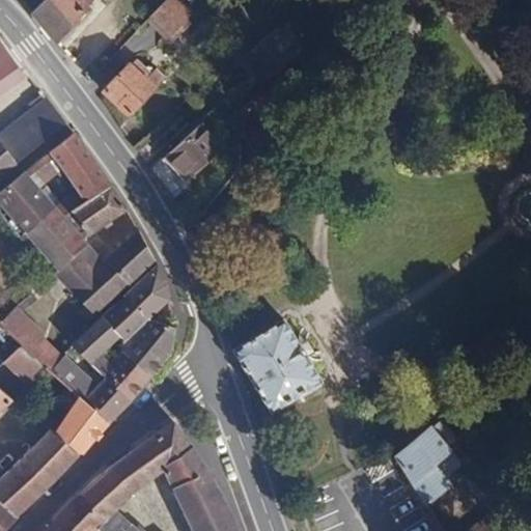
[(42,0),(31,11),(33,14),(55,39),(91,0),(42,0)]
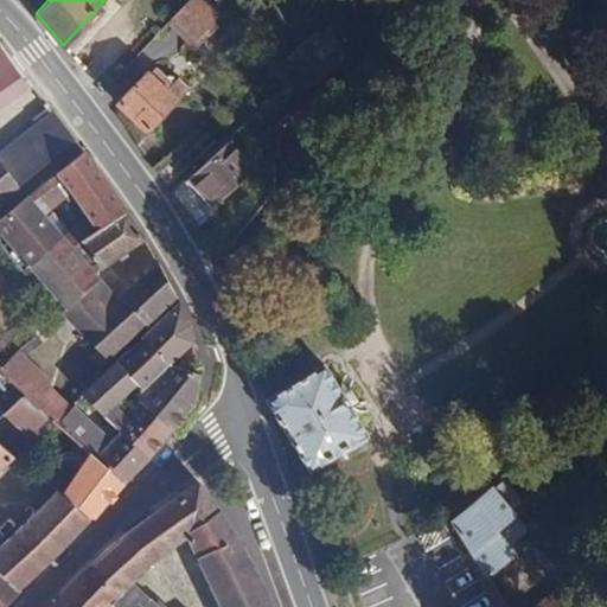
[(187,0),(187,1),(173,17),(198,43),(216,26),(193,0),(187,0)]
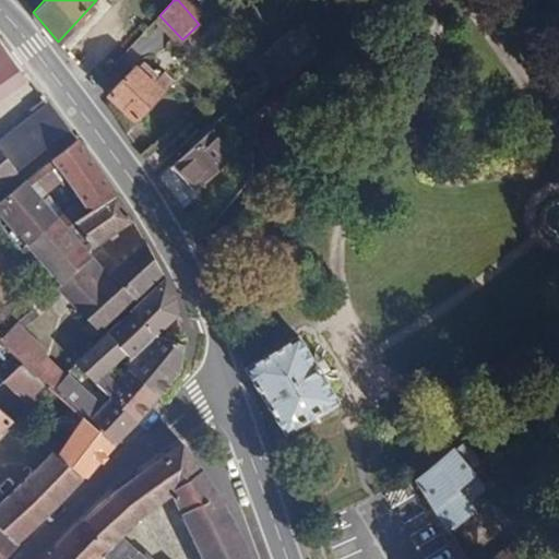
[(293,26),(250,60),(271,86),(312,55),(293,26)]
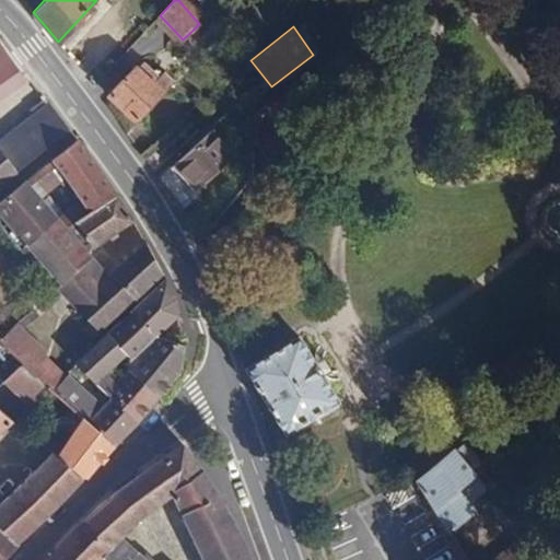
[(0,80),(10,73),(0,59),(0,80)]
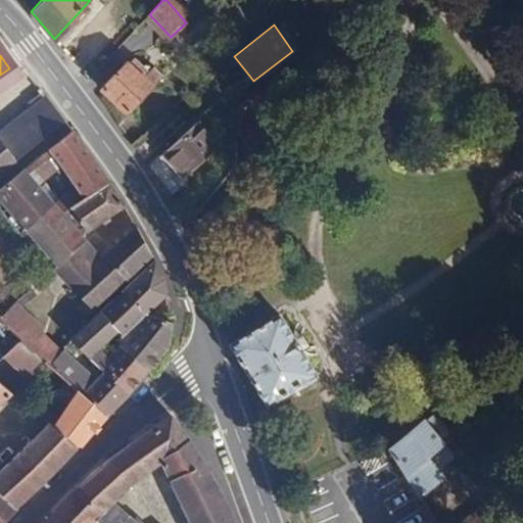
[(101,88),(126,115),(159,80),(136,56),(129,63),(127,60),(101,88)]
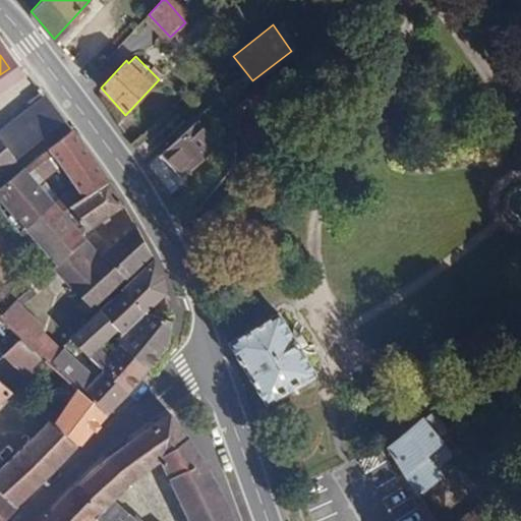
[(243,143),(249,151),(278,128),(299,111),(284,89),(275,75),(222,116),(243,143)]
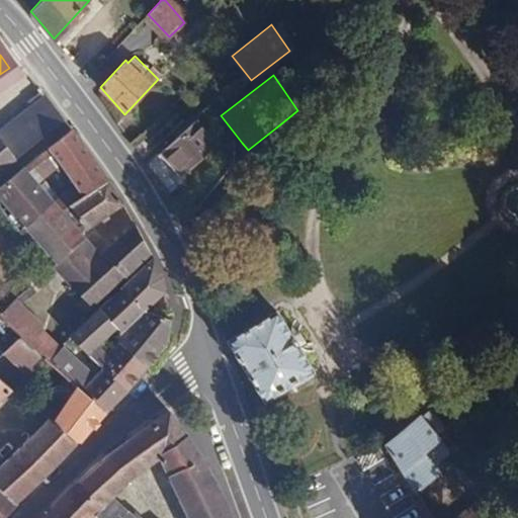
[(0,170),(63,118),(44,93),(0,128),(0,170)]
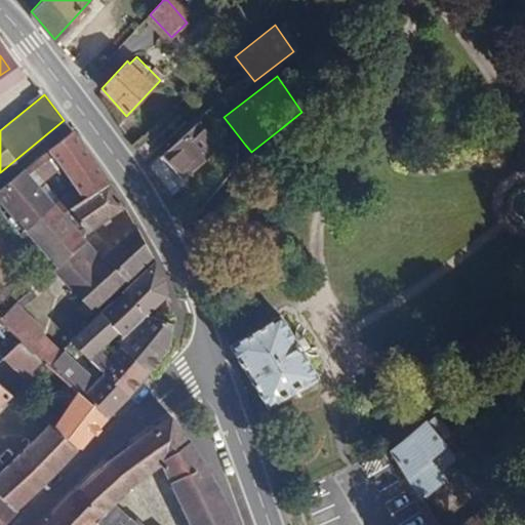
[(199,124),(165,154),(186,176),(220,148),(199,124)]
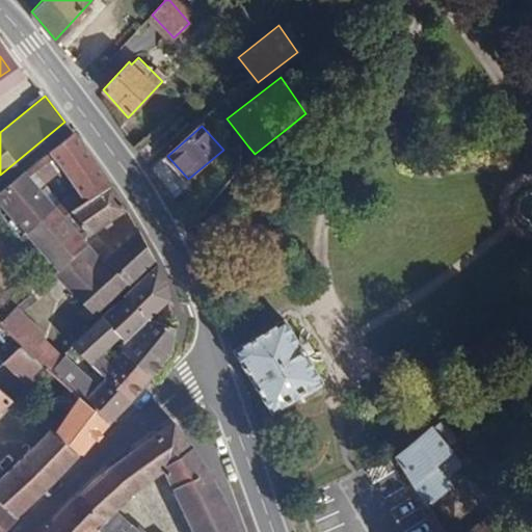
[(85,201),(108,186),(73,133),(49,152),(61,168),(77,190),(85,201)]
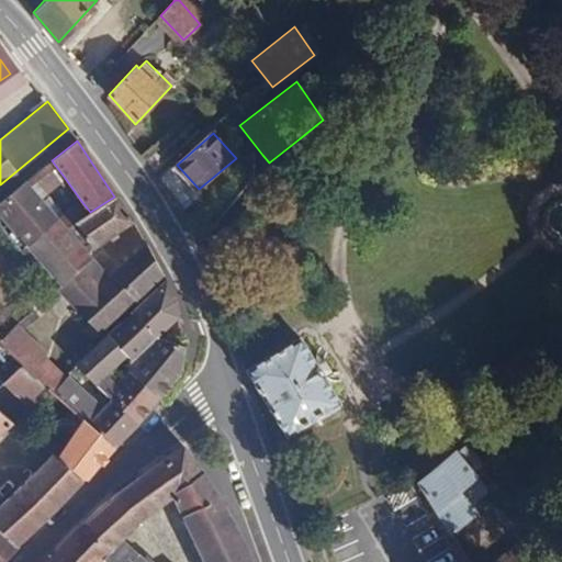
[(65,178),(52,160),(25,181),(41,201),(65,178)]
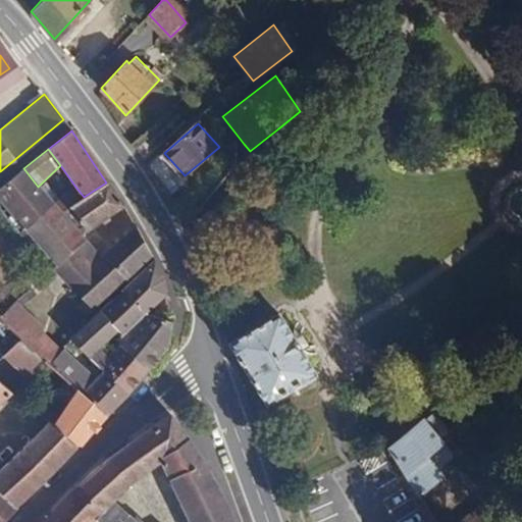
[(0,187),(0,199),(27,229),(53,204),(38,187),(23,168),(0,187)]
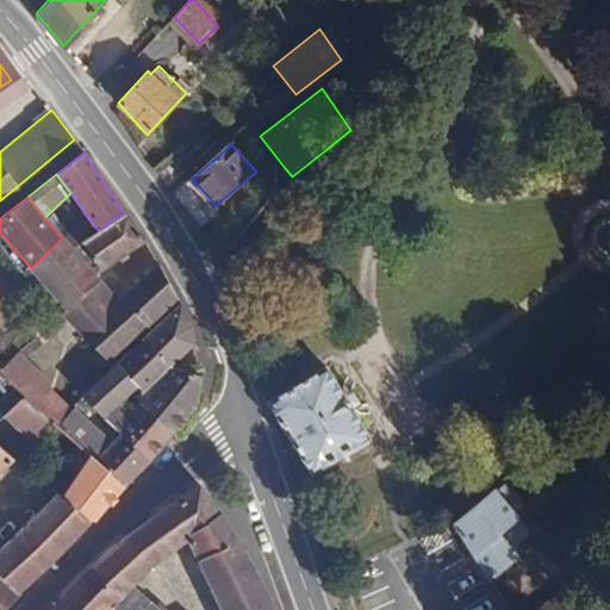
[(94,272),(144,242),(124,213),(98,230),(69,247),(62,238),(31,268),(64,309),(89,287),(99,279),(94,272)]
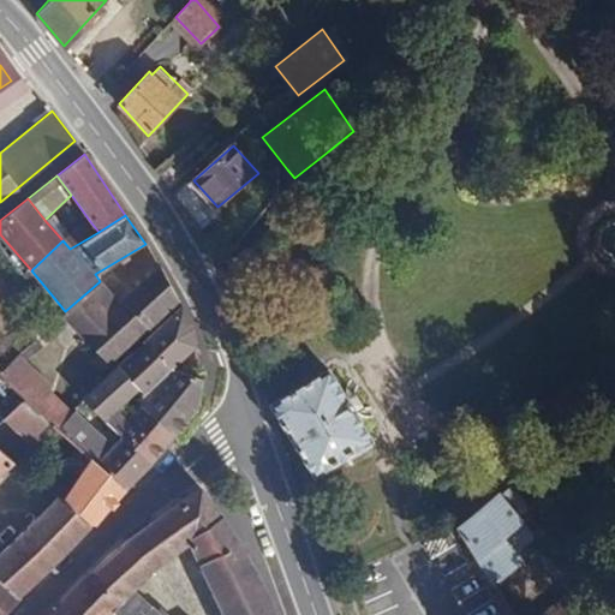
[(107,363),(177,300),(159,267),(111,310),(81,335),(81,336),(107,363)]
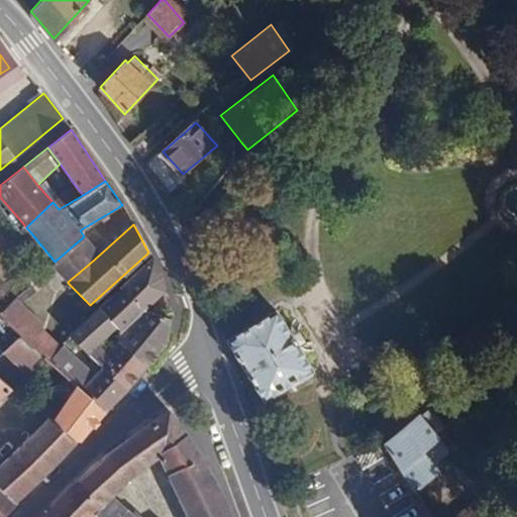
[(50,265),(68,283),(68,282),(93,261),(76,243),(55,262),(50,265)]
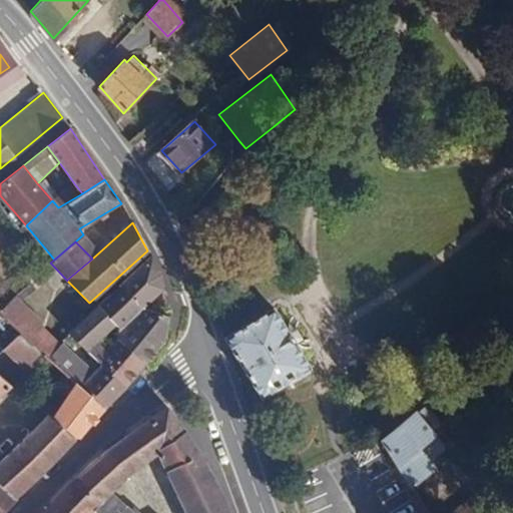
[(141,307),(163,289),(161,276),(152,259),(120,287),(141,307)]
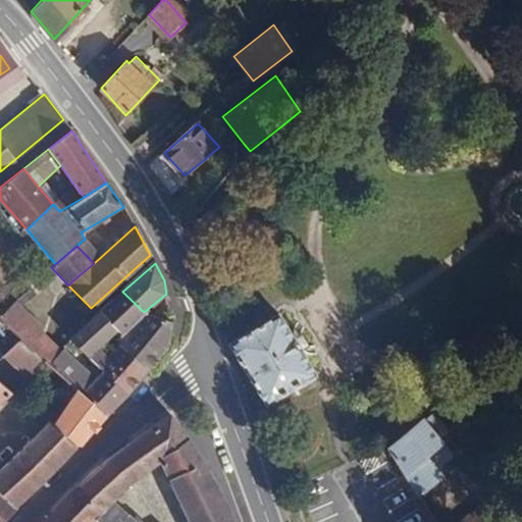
[(119,343),(148,368),(163,349),(168,341),(169,322),(144,312),(122,292),(71,338),(98,366),(109,354),(101,344),(115,328),(120,330),(119,343)]
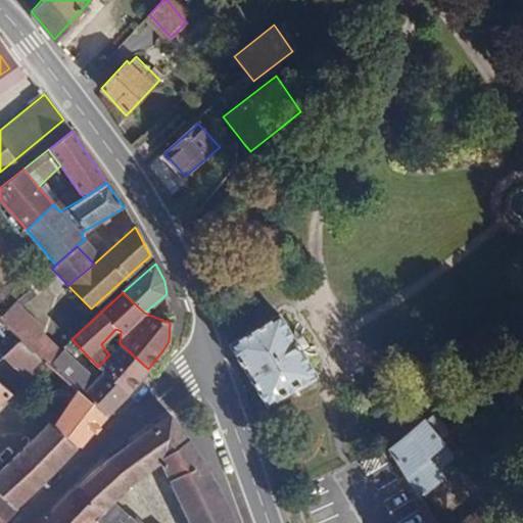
[(21,337),(48,363),(59,351),(15,302),(1,316),(5,323),(21,337)]
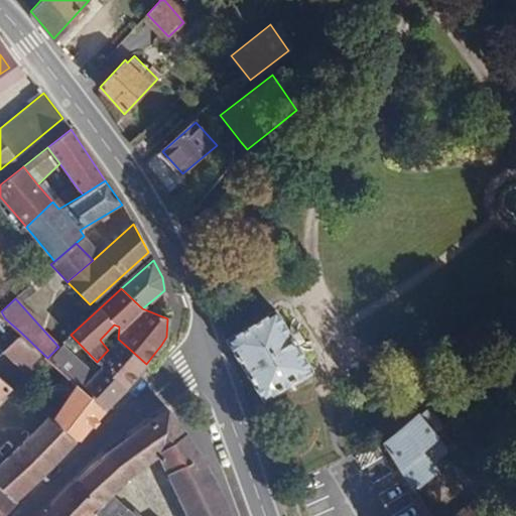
[(274,307),(225,337),(260,399),(310,370),(274,307)]
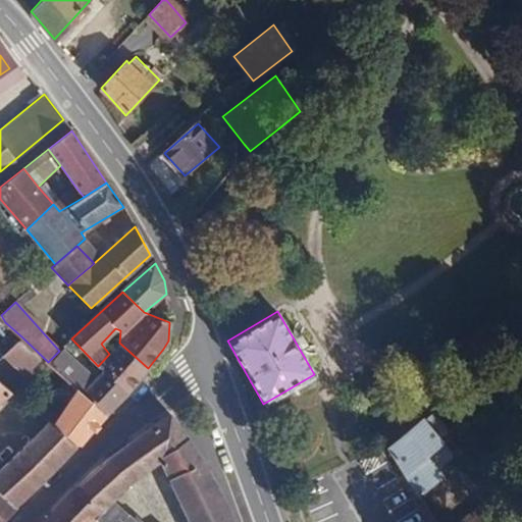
[(54,426),(76,446),(99,422),(106,415),(48,362),(21,336),(4,355),(27,377),(34,372),(68,404),(61,414),(54,426)]
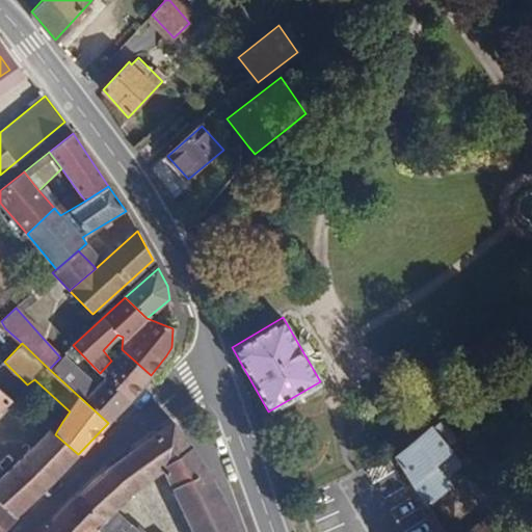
[(104,377),(130,400),(131,398),(151,375),(122,349),(111,361),(100,373),(104,377)]
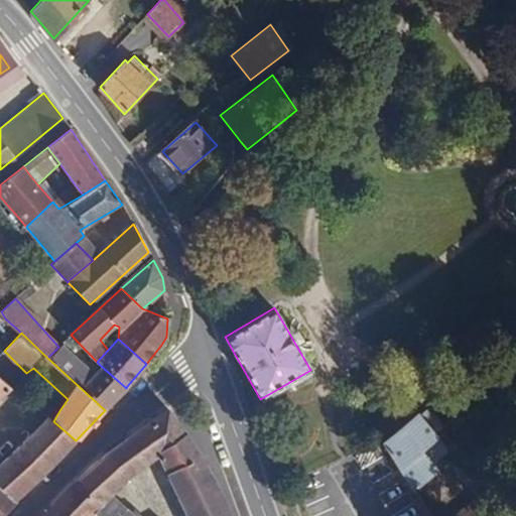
[(47,358),(105,410),(126,388),(101,366),(92,376),(62,351),(58,347),(47,358)]
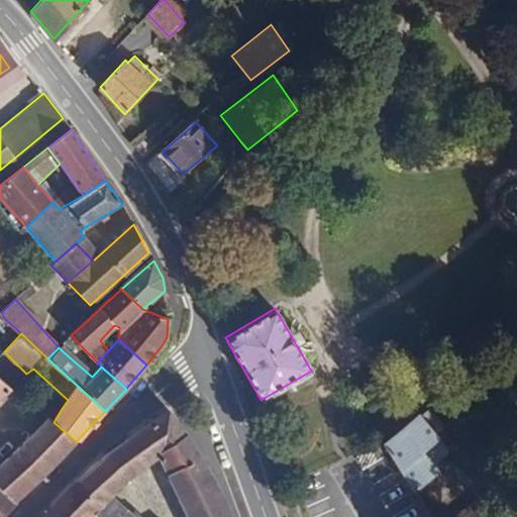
[(0,376),(0,399),(13,387),(0,376)]
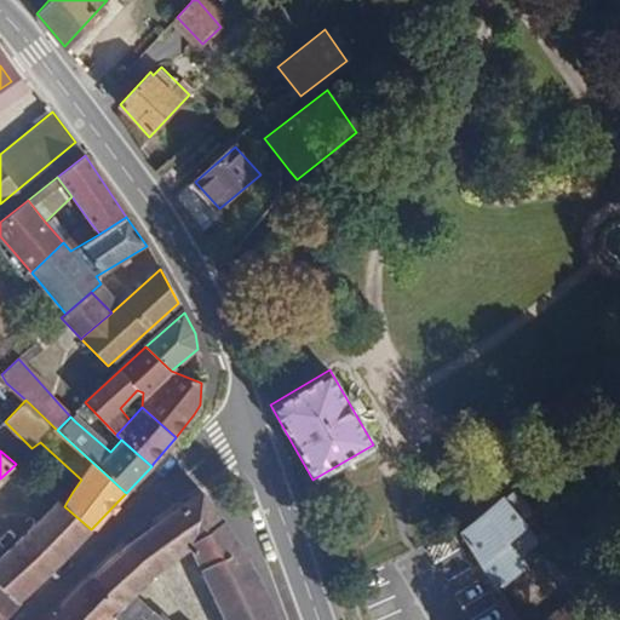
[(514,489),(464,533),(497,587),(523,567),(518,558),(539,541),(526,524),(558,497),(555,491),(547,495),(543,497),(535,503),(535,507),(530,510),(514,489)]
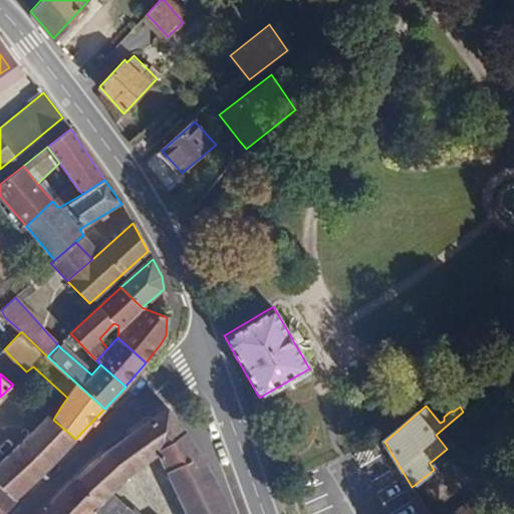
[(91,463),(75,479),(102,501),(94,510),(97,513),(134,513),(112,492),(133,471),(157,454),(185,513),(231,513),(209,466),(170,408),(137,428),(91,463)]
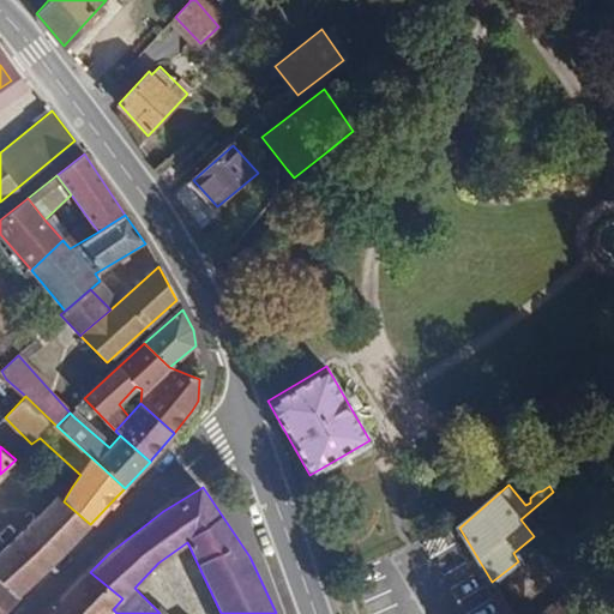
[(0,555),(0,573),(19,593),(86,529),(90,524),(64,501),(56,495),(0,555)]
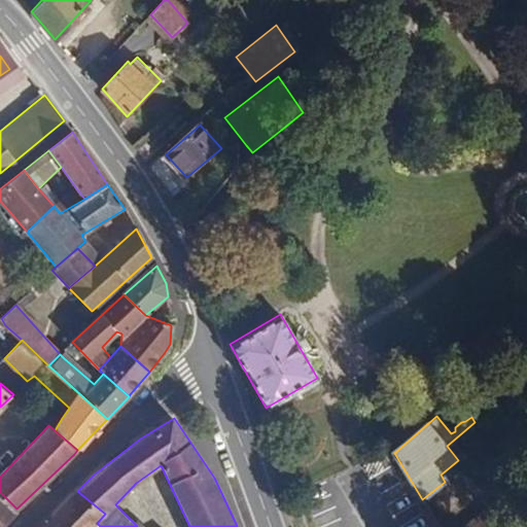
[(499,526),(526,504),(526,486),(523,481),(465,526),(499,526)]
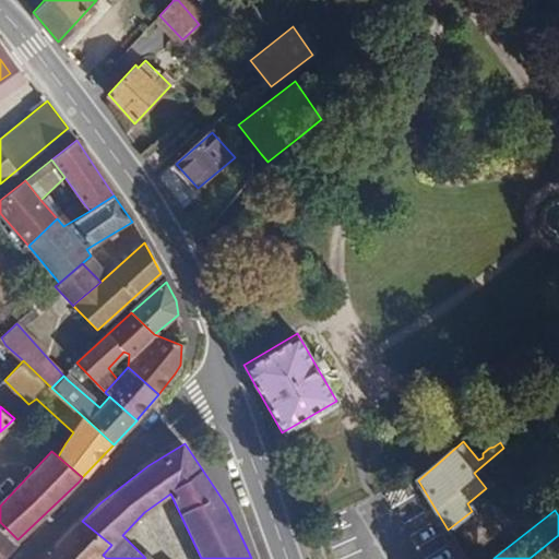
[(111,545),(82,521),(46,558),(98,558),(103,555),(111,545)]
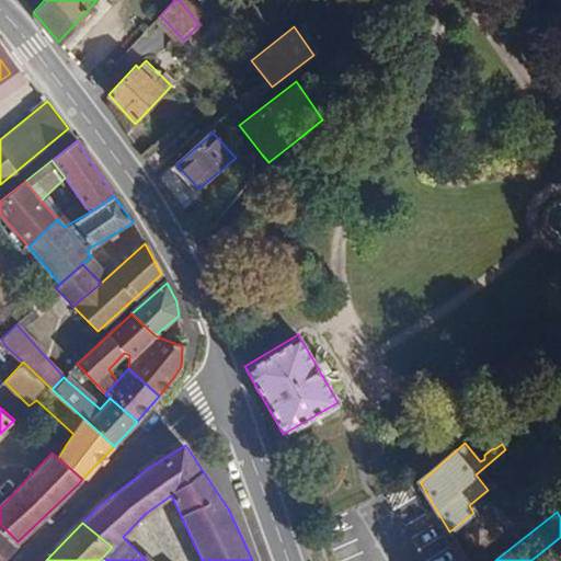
[(0,560),(2,560),(18,547),(18,541),(0,524),(0,560)]
